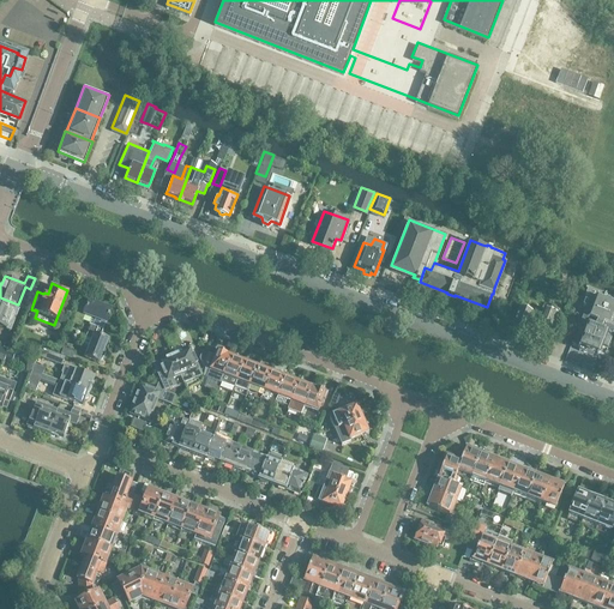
[(613,301),(590,293),(572,341),(578,343),(579,348),(584,349),(588,347),(599,351),(601,343),(607,345),(611,337),(612,332),(613,326),(613,301)]
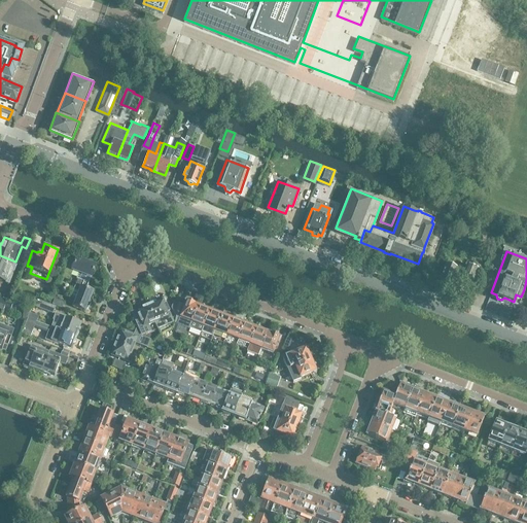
[(16,262),(15,262),(0,255),(0,276),(6,279),(5,280),(9,281),(16,262)]
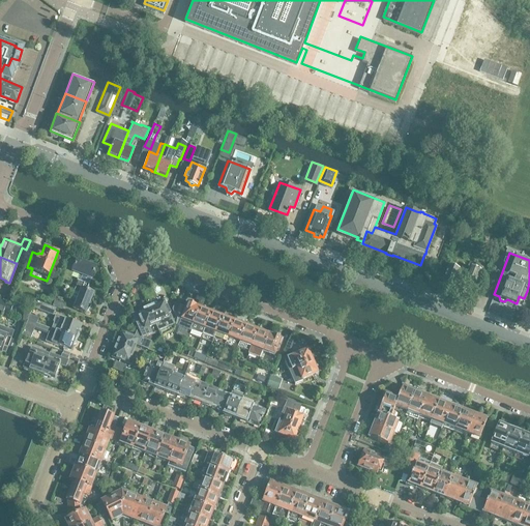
[(77,259),(70,257),(67,264),(62,276),(68,279),(72,269),(79,271),(77,278),(78,278),(89,282),(91,276),(92,276),(96,265),(83,260),(83,258),(79,257),(79,258),(77,257),(77,259)]
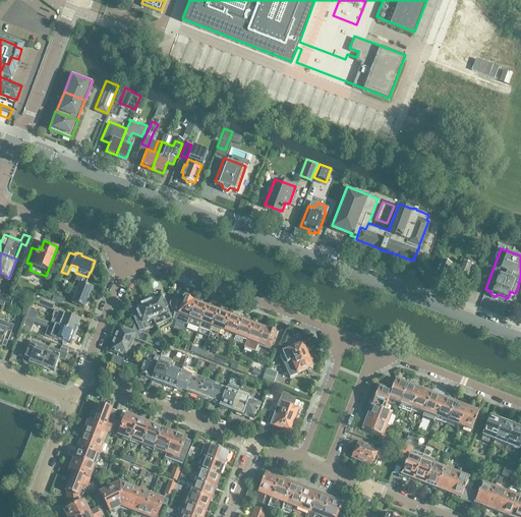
[(445,279),(452,262),(441,257),(435,275),(445,279)]
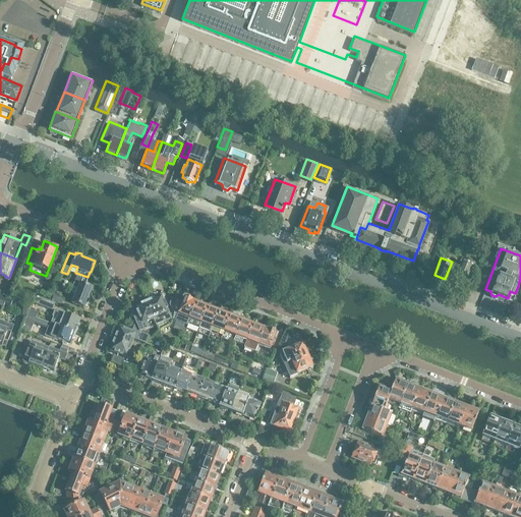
[(453,282),(459,265),(452,262),(445,279),(453,282)]
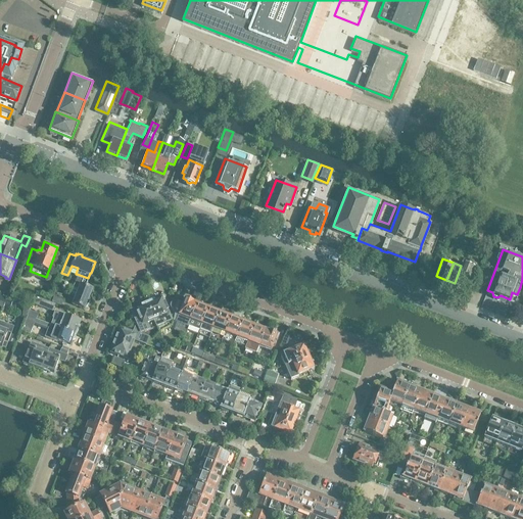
[(472,270),(461,266),(455,283),(458,284),(459,286),(462,288),(464,287),(466,287),(472,270)]
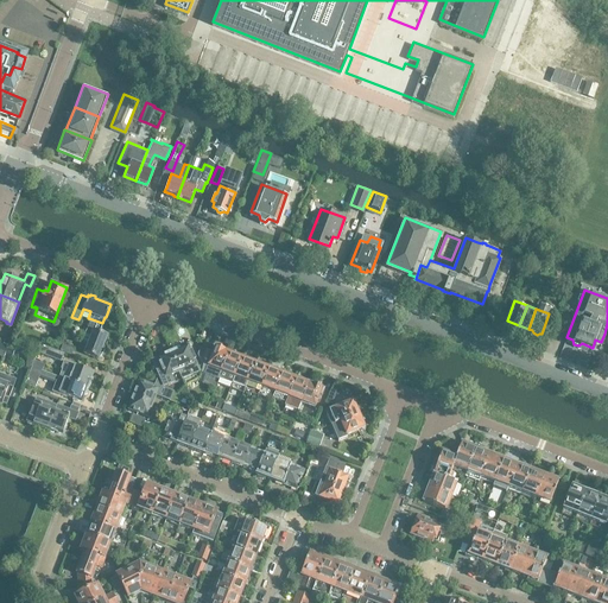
[(100,330),(102,323),(89,318),(87,325),(82,336),(89,340),(86,350),(99,355),(99,353),(101,354),(102,349),(101,348),(107,332),(100,330)]
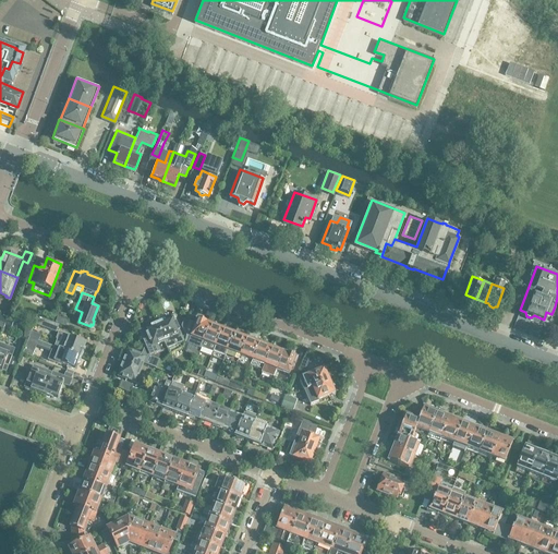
[(3,303),(1,312),(8,314),(11,306),(3,303)]
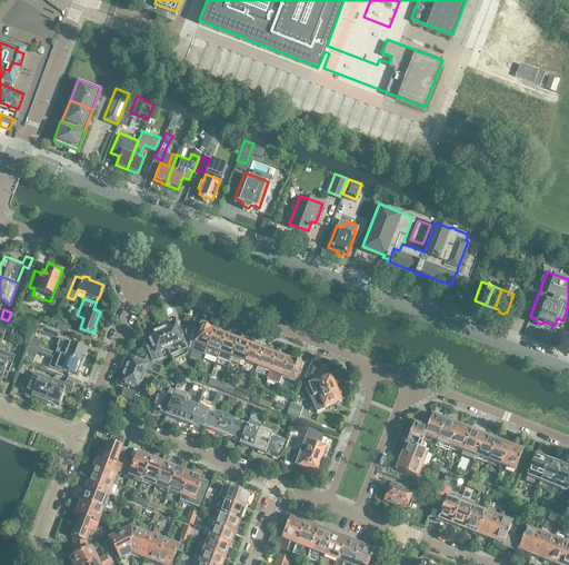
[(57,336),(57,335),(60,328),(38,320),(35,327),(57,336)]
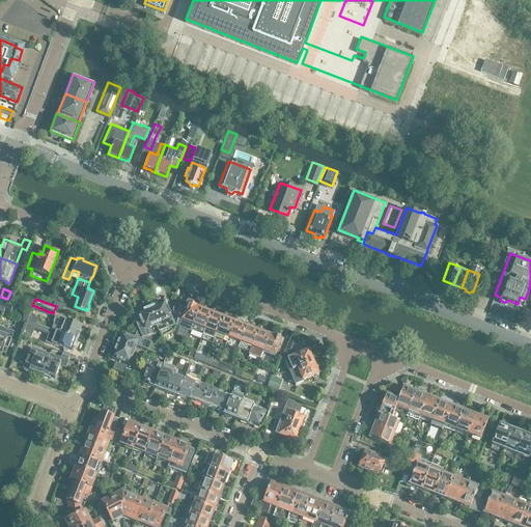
[(55,299),(53,304),(62,307),(64,302),(55,299)]
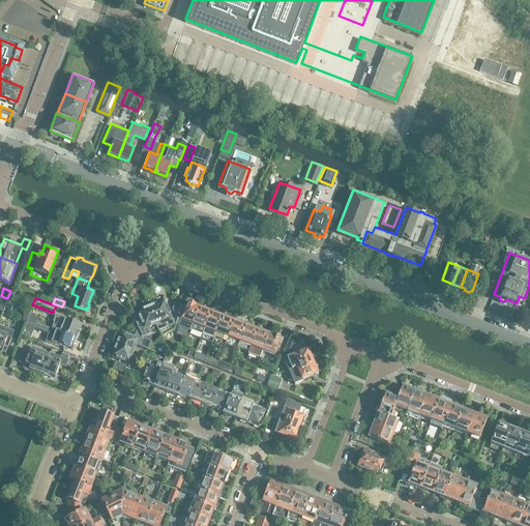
[(160,300),(148,304),(158,327),(170,323),(165,310),(160,300)]
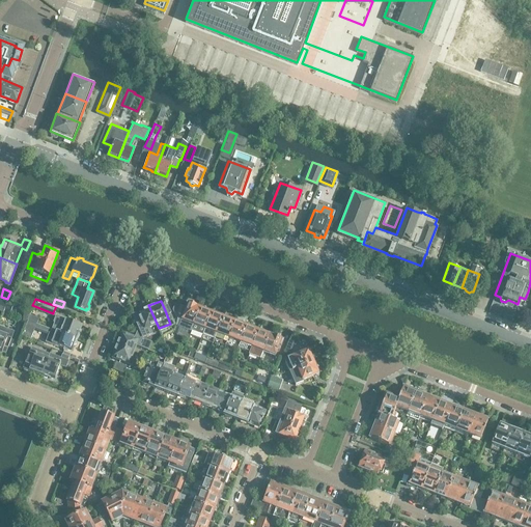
[(188,301),(178,324),(191,328),(199,305),(197,304),(197,303),(192,301),(192,302),(188,301)]
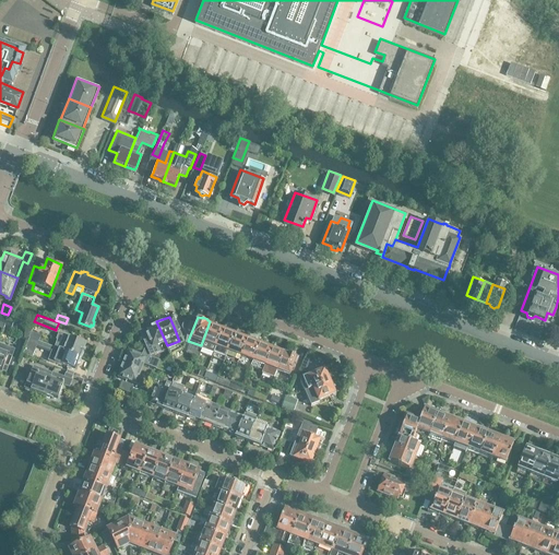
[(180,334),(187,331),(181,318),(174,321),(180,334)]
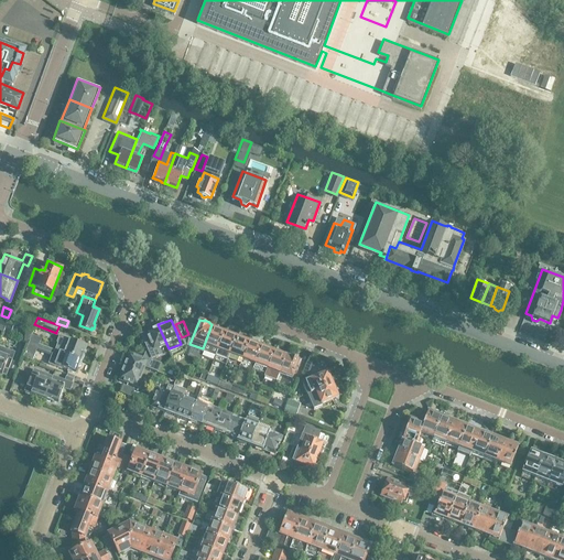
[(152,356),(169,348),(158,324),(145,330),(148,334),(143,336),(148,346),(152,356)]
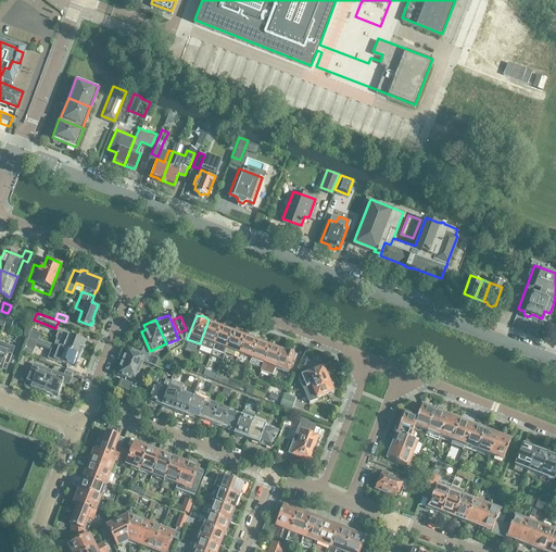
[(212,350),(212,348),(222,324),(218,323),(218,322),(213,320),(213,321),(209,320),(200,343),(199,345),(212,350)]
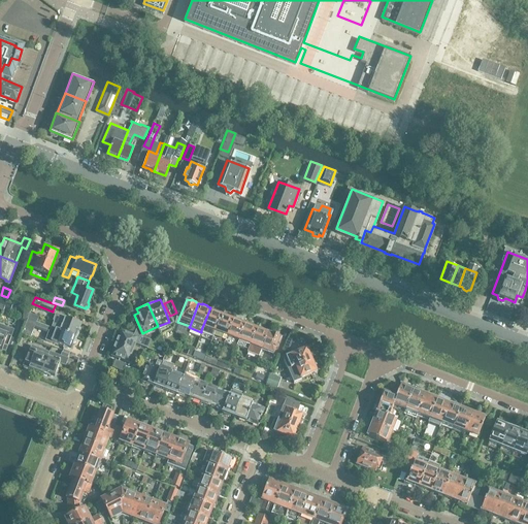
[(213,334),(215,329),(222,313),(219,312),(220,309),(215,308),(213,309),(210,307),(201,330),(213,334)]
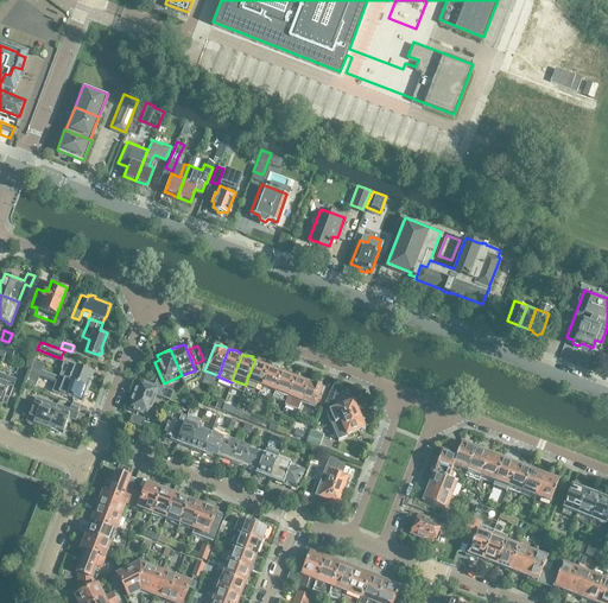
[(93,369),(82,366),(75,363),(63,359),(61,365),(63,366),(59,373),(88,385),(90,379),(89,378),(93,369)]
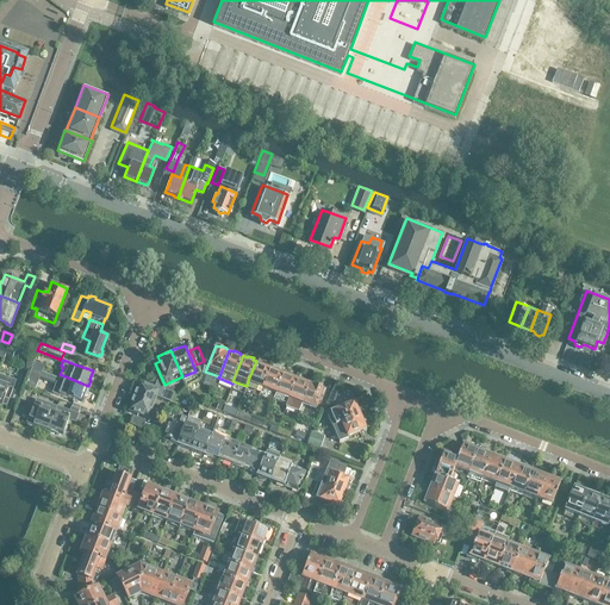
[(262,386),(269,366),(266,365),(267,363),(261,361),(260,362),(256,361),(248,380),(262,386)]
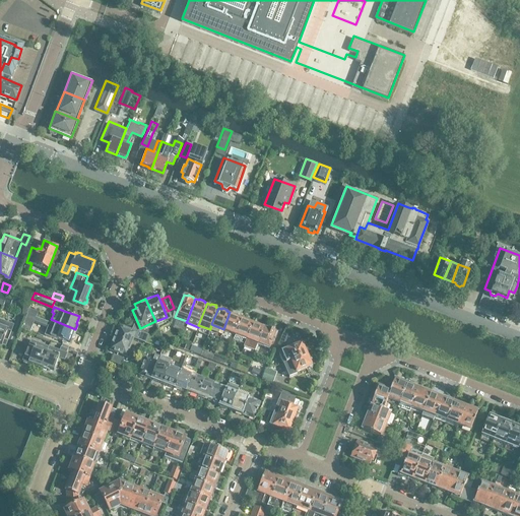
[(27,311),(21,326),(29,329),(36,314),(27,311)]
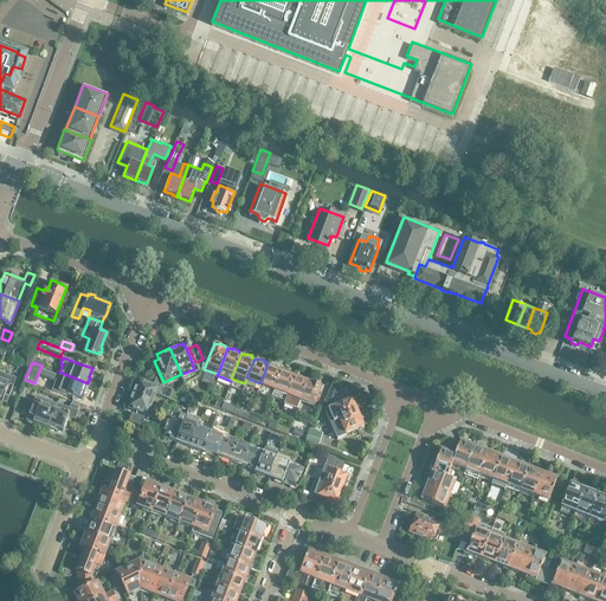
[(274,388),(281,368),(277,367),(277,366),(272,363),(271,364),(268,363),(260,383),(274,388)]
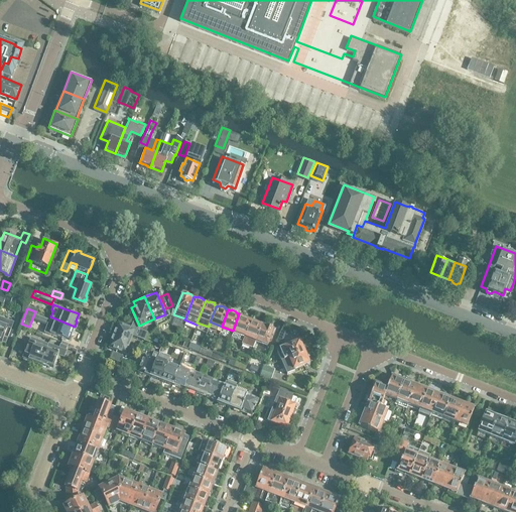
[(5,341),(8,334),(9,334),(10,334),(11,334),(11,333),(12,333),(12,332),(12,331),(12,330),(12,329),(11,329),(11,328),(10,328),(14,320),(0,313),(0,341),(1,341),(2,340),(5,341)]
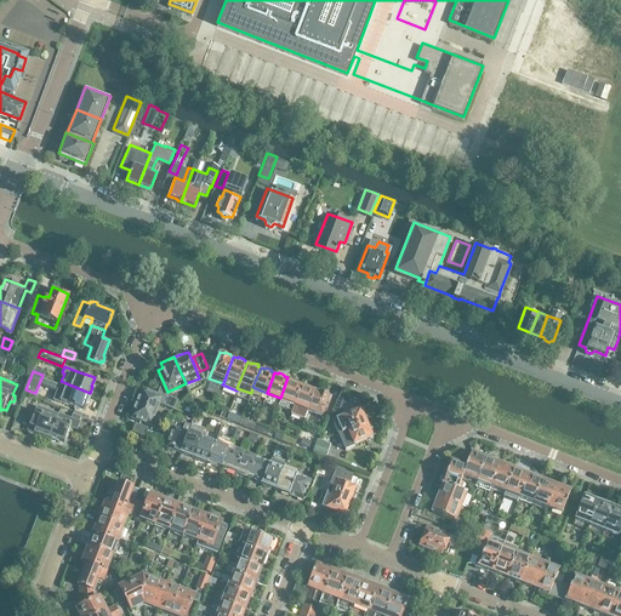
[(294,403),(302,383),(297,381),(298,380),(292,377),(291,380),(288,377),(280,398),(294,403)]
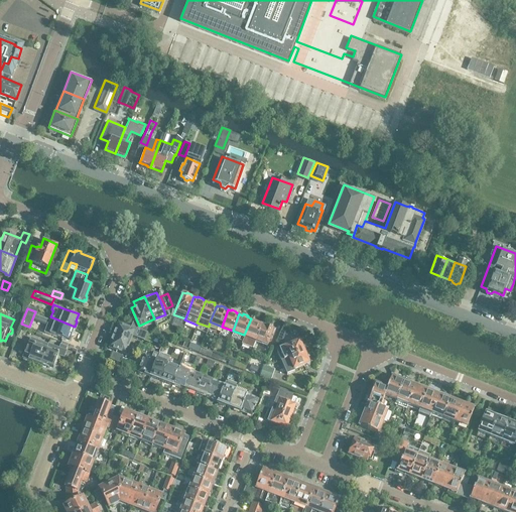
[(74,332),(75,327),(50,316),(47,325),(46,325),(44,329),(53,333),(70,339),(72,332),(74,332)]
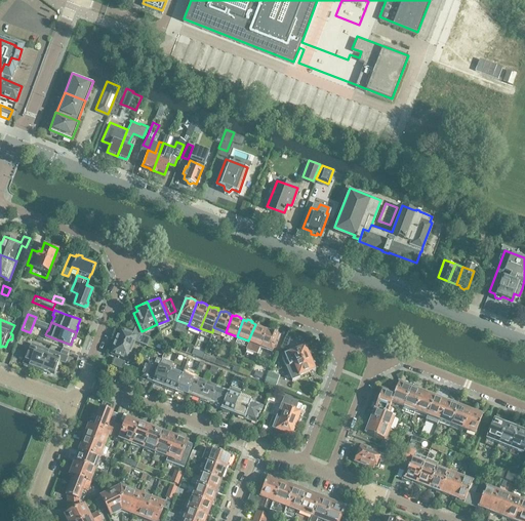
[(143,333),(142,331),(137,322),(133,332),(124,328),(120,327),(116,338),(131,345),(134,337),(147,343),(150,344),(151,344),(153,337),(143,333)]
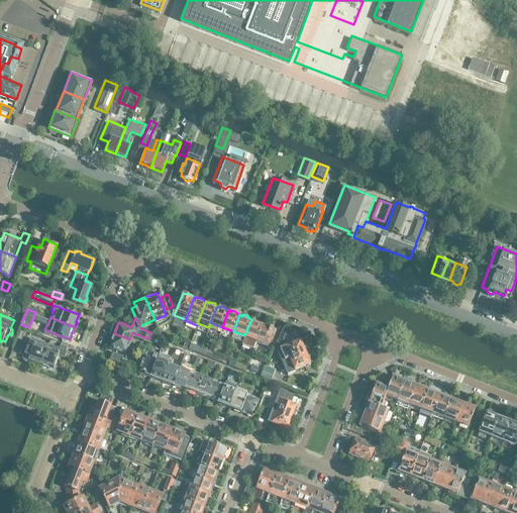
[(256,340),(263,323),(259,322),(260,321),(254,319),(253,320),(251,319),(244,335),(256,340)]
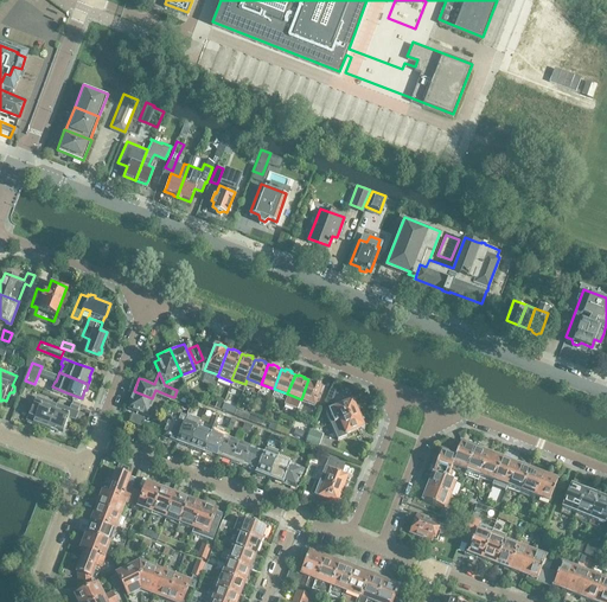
[(312,380),(308,379),(301,399),(314,404),(321,385),(318,383),(318,382),(312,379),(312,380)]
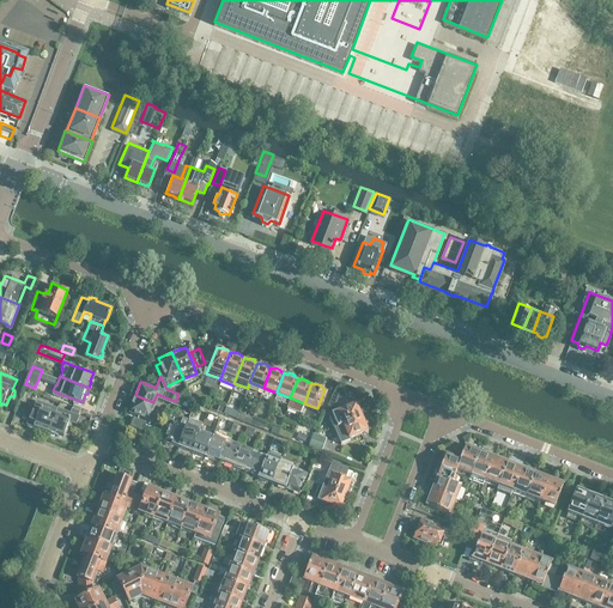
[(178,393),(190,397),(188,384),(178,393)]
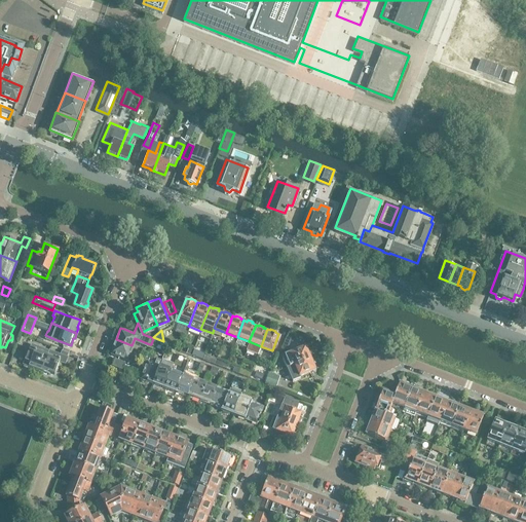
[(128,353),(132,345),(116,339),(111,351),(129,359),(132,355),(128,353)]
